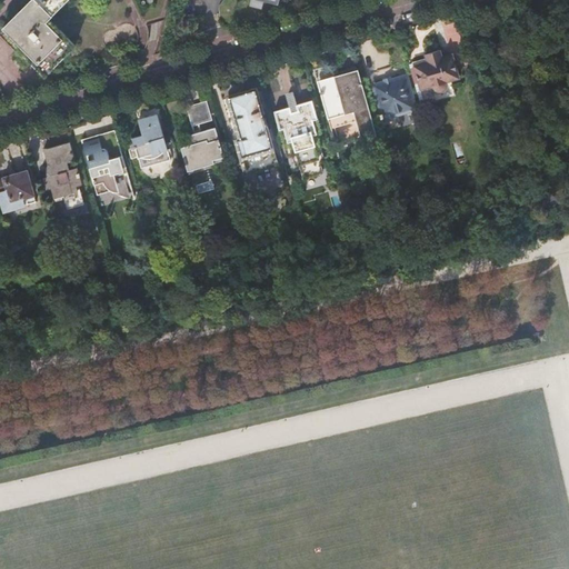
[(27,56),(32,61),(50,71),(77,45),(57,26),(55,28),(48,22),(69,0),(32,0),(6,29),(29,52),(27,56)]
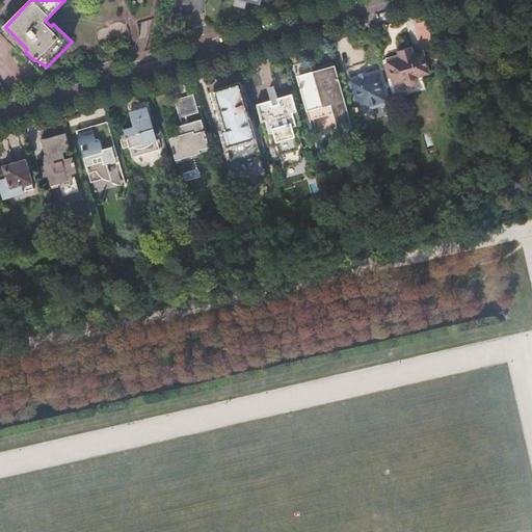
[(383,56),(380,43),(365,47),(368,60),(381,56),(383,56)]
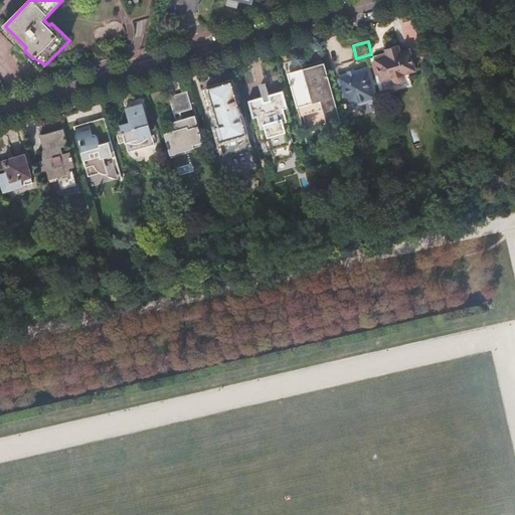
[(371,58),(381,96),(412,87),(408,72),(415,70),(409,50),(400,52),(398,45),(385,49),(386,54),(371,58)]
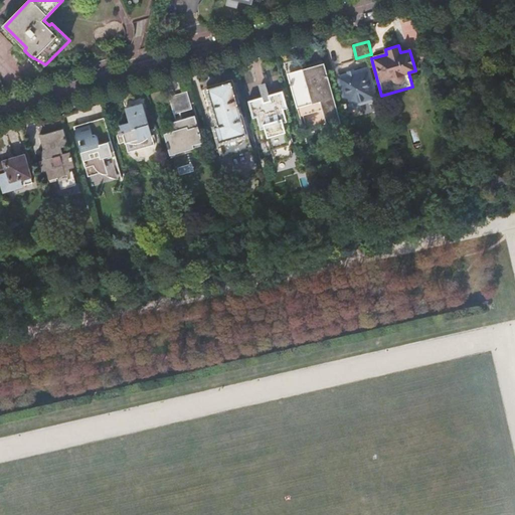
[(300,58),(285,63),(300,115),(316,110),(315,106),(324,103),(329,122),(339,119),(324,64),(304,70),(300,58)]
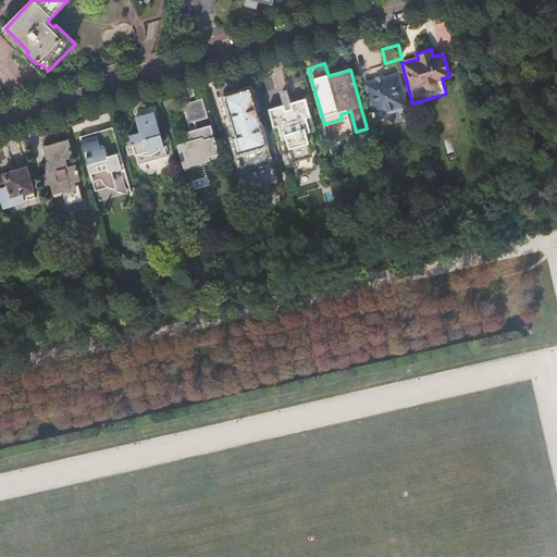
[(376,83),(368,85),(372,101),(371,102),(373,111),(372,111),(373,118),(378,116),(378,118),(390,114),(388,111),(408,104),(404,91),(403,93),(400,85),(401,84),(399,77),(398,77),(398,76),(385,79),(384,78),(375,82),(376,83)]
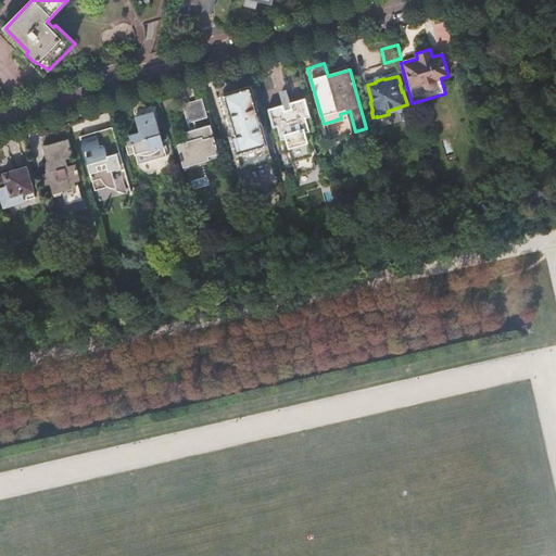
[(250,87),(219,96),(226,117),(229,116),(235,135),(231,136),(240,169),(257,164),(255,159),(269,155),(260,123),(262,122),(258,114),(257,114),(250,87)]
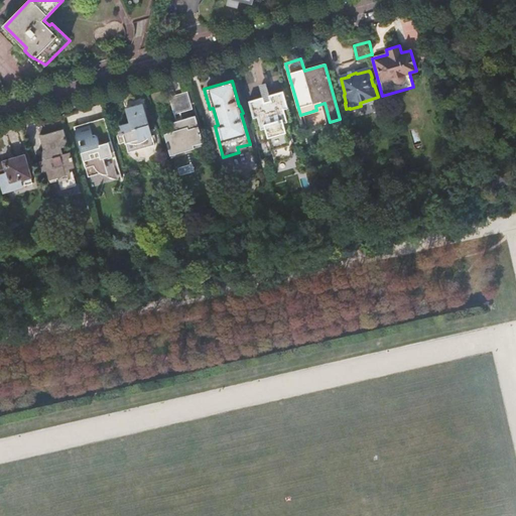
[(271,102),(265,103),(263,96),(249,100),(260,139),(264,138),(267,150),(271,149),(274,161),(293,156),(289,144),(293,143),(290,130),(294,129),(283,91),(269,95),(271,102)]
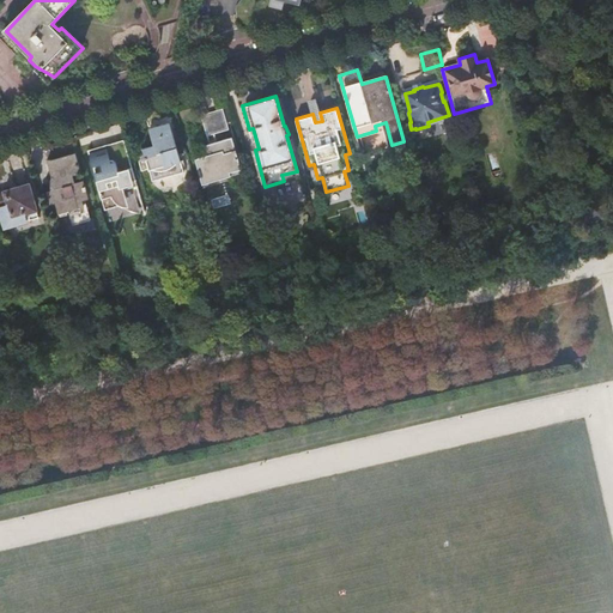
[(201,117),(207,137),(228,131),(222,111),(201,117)]
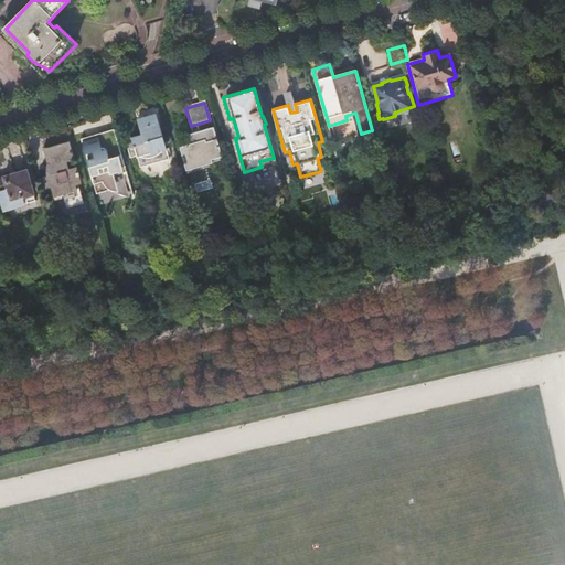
[(132,136),(138,158),(141,166),(169,158),(167,148),(157,114),(137,118),(141,132),(132,136)]
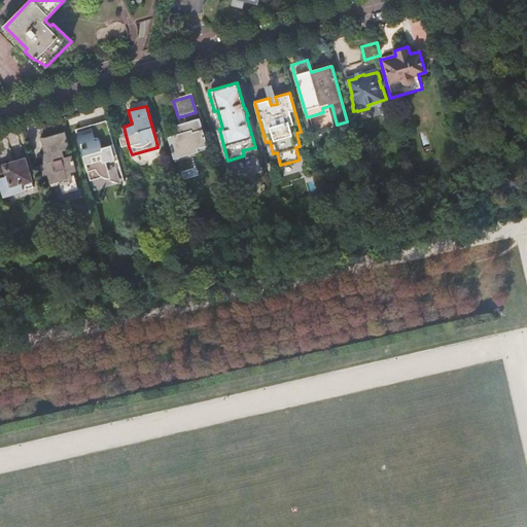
[(174,157),(188,153),(198,150),(197,148),(207,145),(200,118),(174,126),(176,133),(168,135),(172,150),(174,157)]
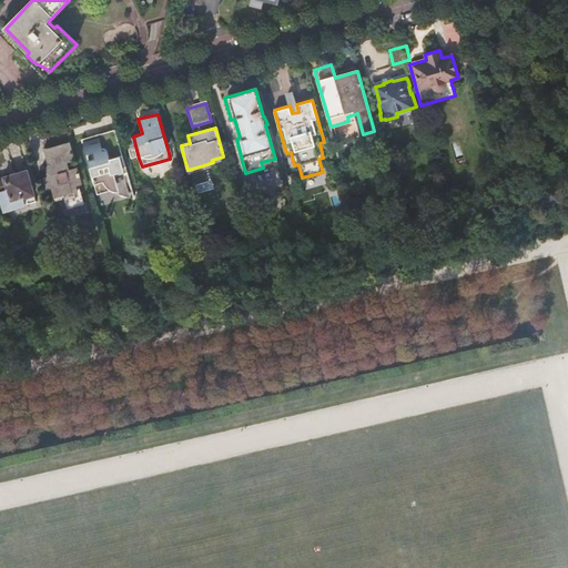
[(115,129),(81,138),(90,169),(123,159),(115,129)]
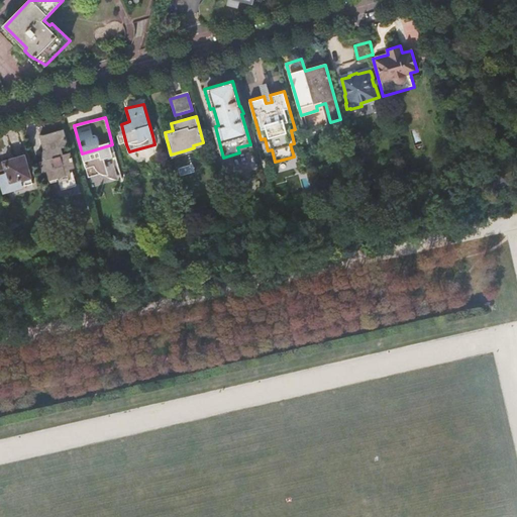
[(45,159),(40,160),(43,172),(47,171),(50,180),(60,178),(62,188),(76,185),(73,173),(70,173),(69,168),(75,166),(72,152),(65,154),(63,146),(70,144),(66,128),(46,133),(40,130),(43,144),(45,159)]
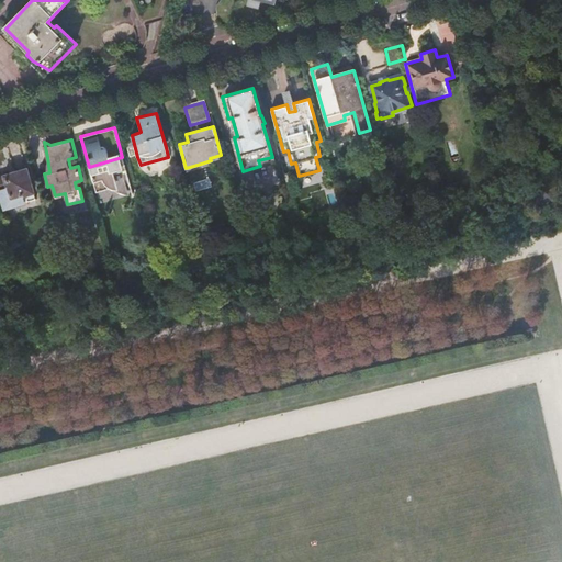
[(4,177),(0,177),(0,194),(4,209),(35,199),(26,168),(3,175),(4,177)]
